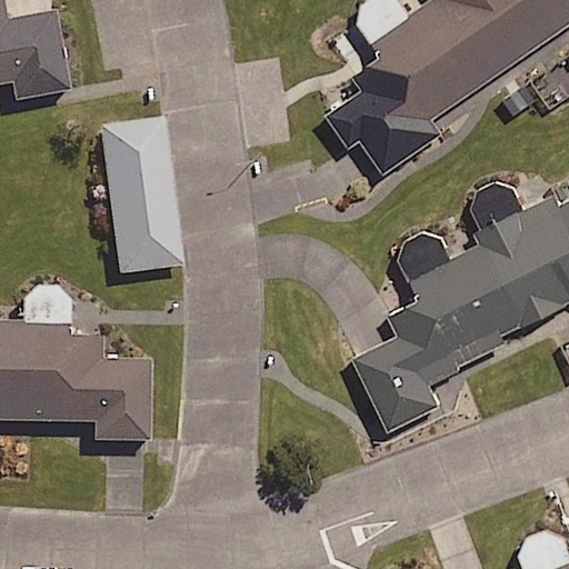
[(0,0),(0,83),(12,81),(16,98),(68,89),(53,11),(3,20),(0,0)]
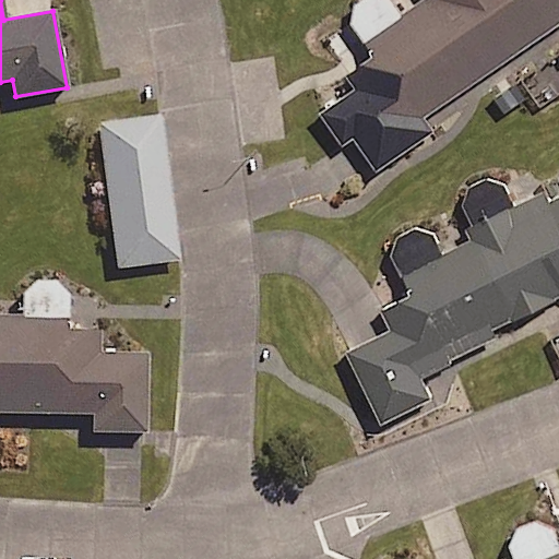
[(558,0),(421,0),(403,13),(393,0),(358,0),(356,3),(355,18),(380,54),(352,73),(378,110),(353,129),(379,167),(435,128),(426,115),(558,21),(558,0)]
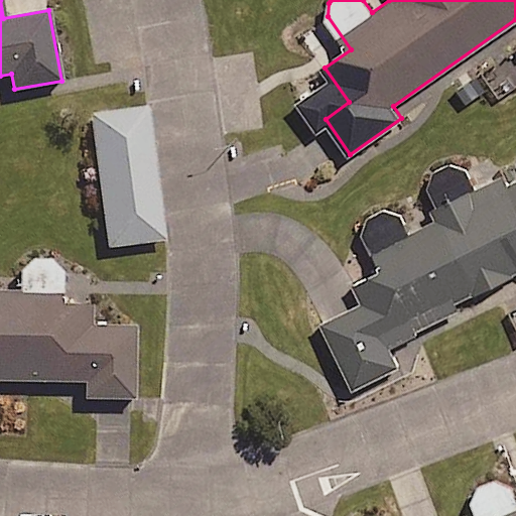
[(165,239),(148,107),(91,114),(108,246),(165,239)]
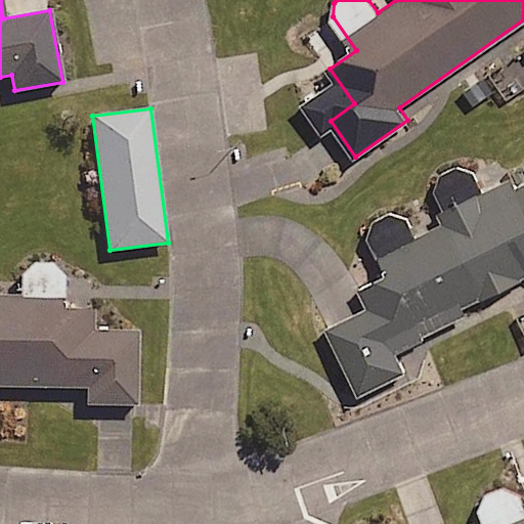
[(389,271),(364,282),(375,304),(330,324),(360,392),(406,370),(396,347),(466,315),(462,305),(523,275),(523,159),(508,167),(513,178),(483,192),(469,170),(459,167),(445,172),(439,181),(438,192),(452,223),(419,239),(404,216),(394,213),(381,218),(375,227),(374,238),(389,271)]
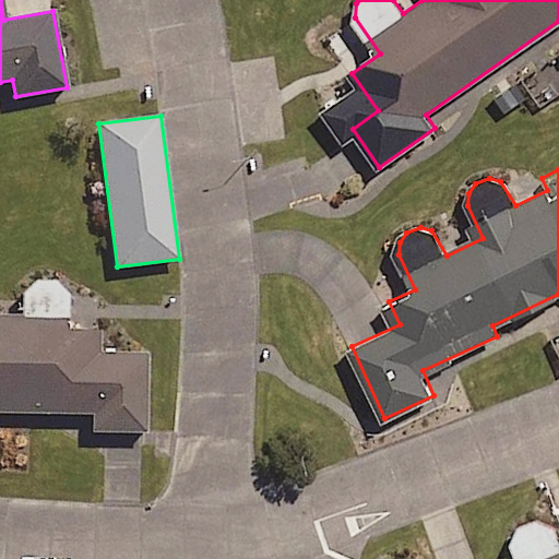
[(0,411),(92,413),(92,430),(146,431),(147,355),(99,354),(99,326),(69,326),(69,296),(59,284),(43,280),(27,285),(21,295),(20,317),(0,316),(0,411)]
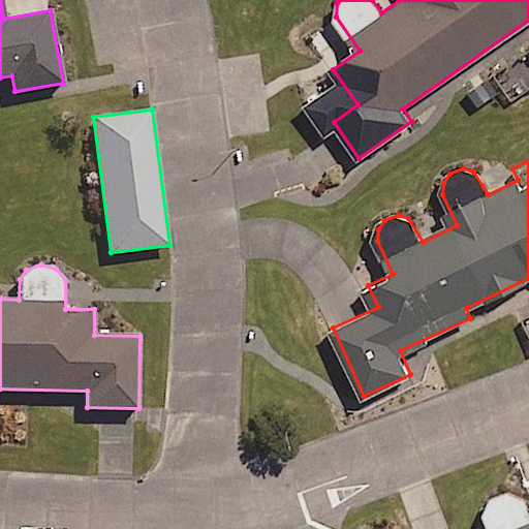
[(528,528),(528,502),(527,498),(522,493),(507,490),(494,496),(487,514),(492,528),(528,528)]
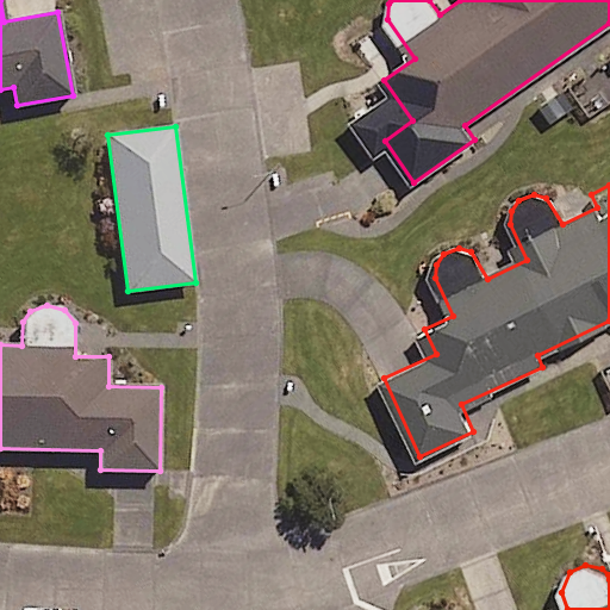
All buildings are outlined.
